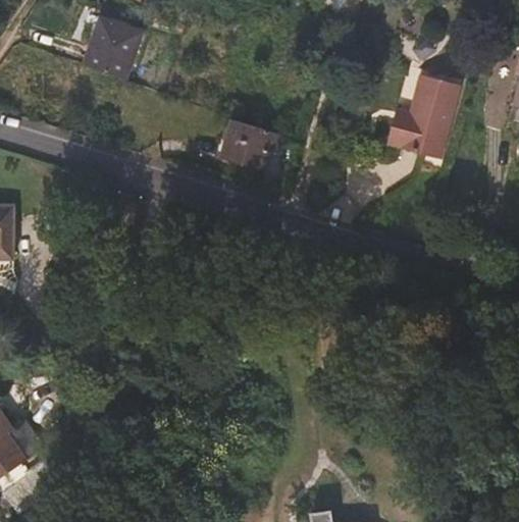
[(510,11),(496,7),(491,21),(506,25),(510,11)]
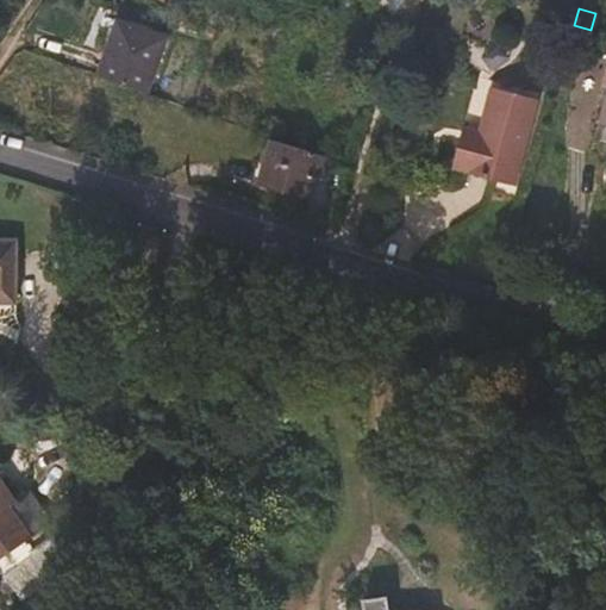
[(163,38),(116,22),(105,49),(95,76),(144,93),(163,38)]
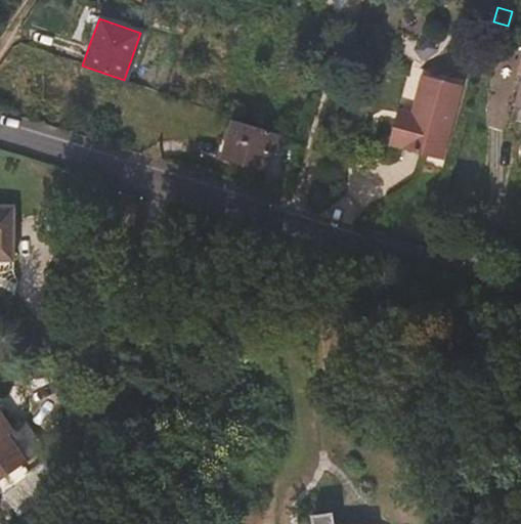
[(461,86),(420,75),(409,113),(397,110),(388,144),(415,151),(441,159),(461,86)]
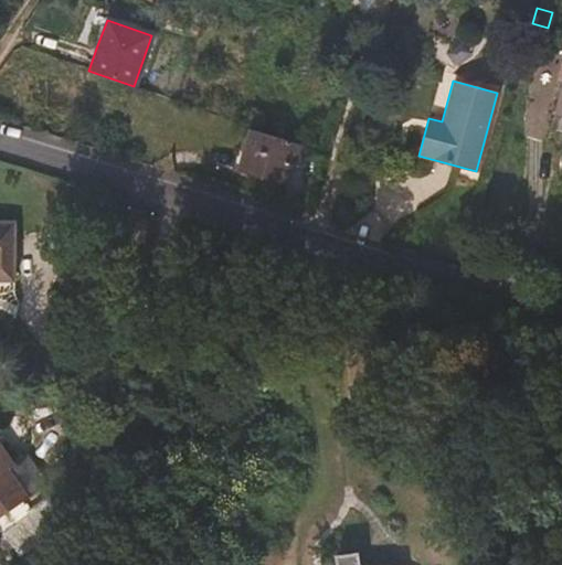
[(295,144),(251,128),(239,169),(262,177),(286,184),(298,145),(295,144)]
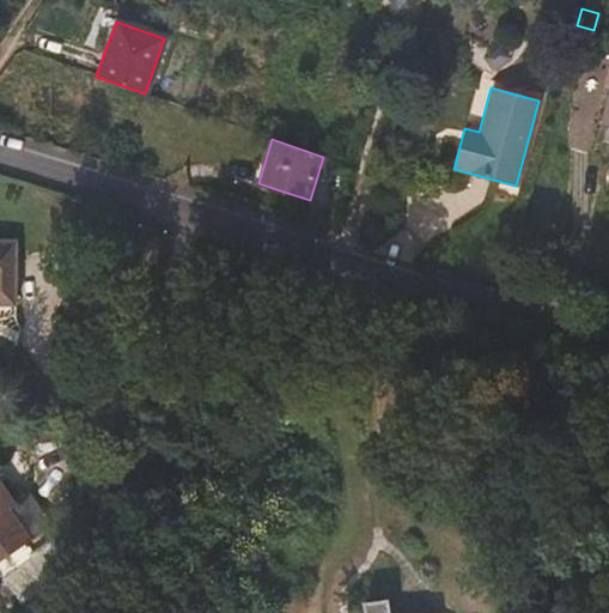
[(0,304),(13,304),(13,242),(0,241),(0,304)]
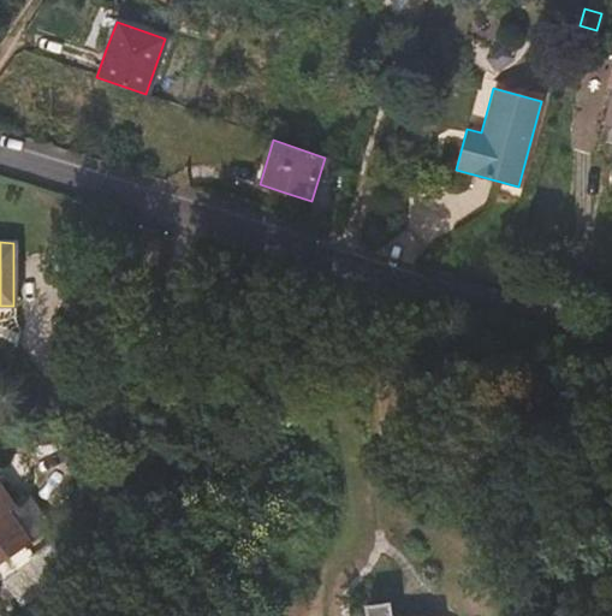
[(0,563),(51,528),(27,495),(13,505),(0,486),(0,563)]
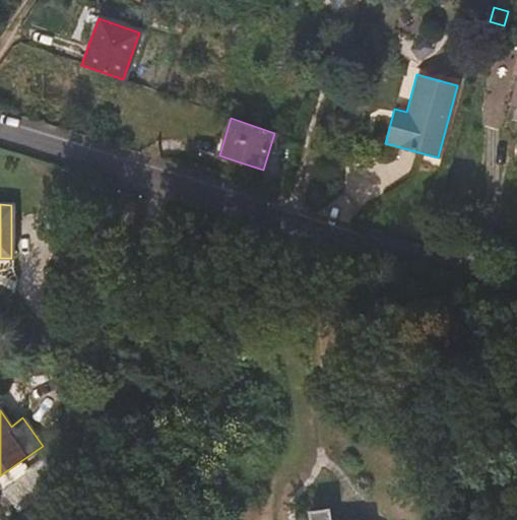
[(27,474),(1,490),(14,511),(40,496),(27,474)]
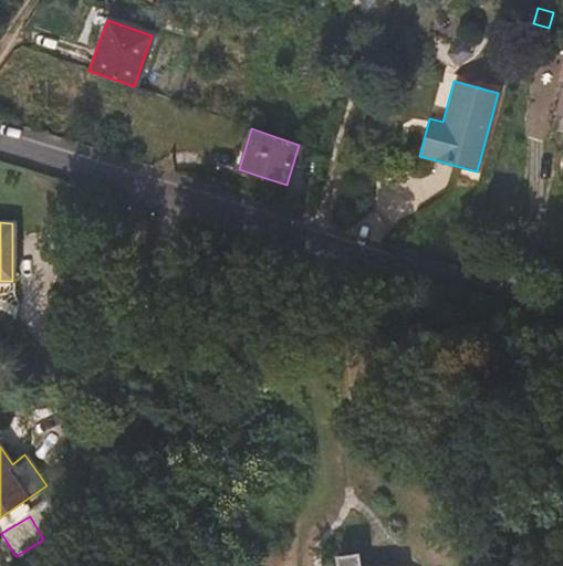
[(357,565),(356,553),(334,556),(335,565),(357,565)]
